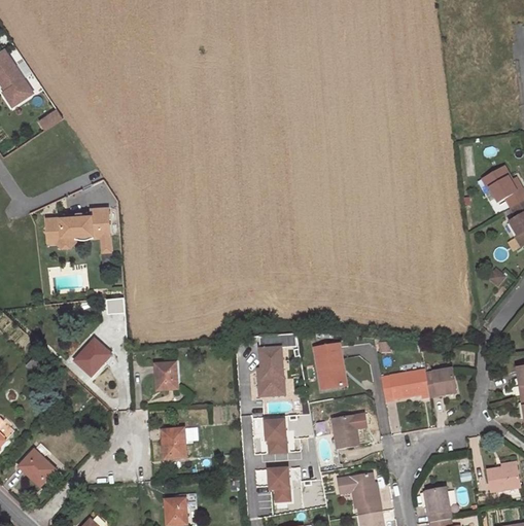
[(6,55),(0,59),(0,78),(5,85),(0,89),(9,103),(30,90),(6,55)]
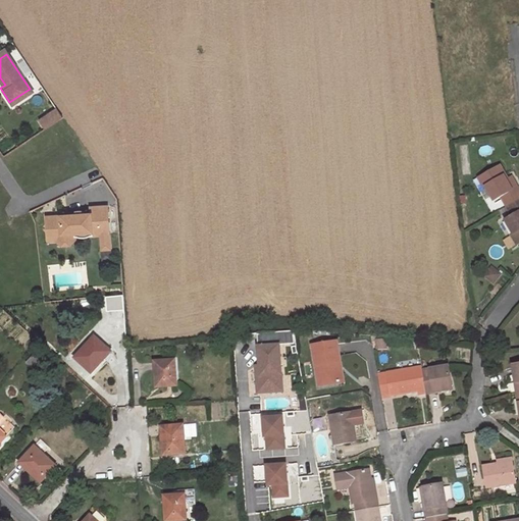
[(16,61),(20,73),(28,71),(23,59),(16,61)]
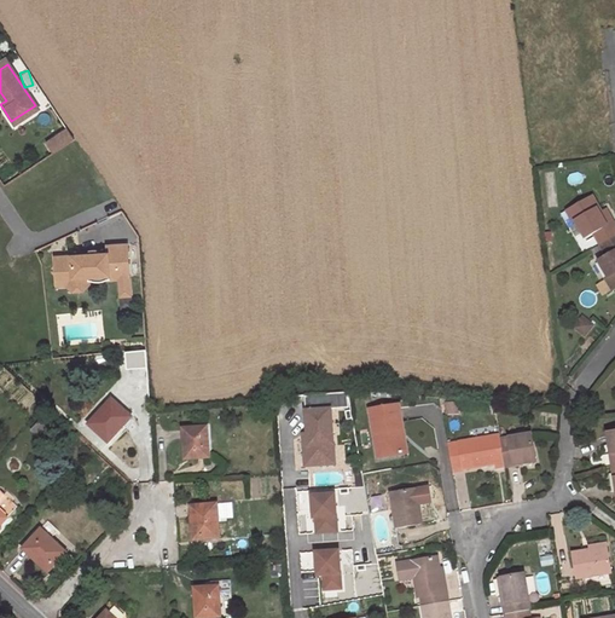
[(71,136),(64,125),(44,139),(50,149),(71,136)]
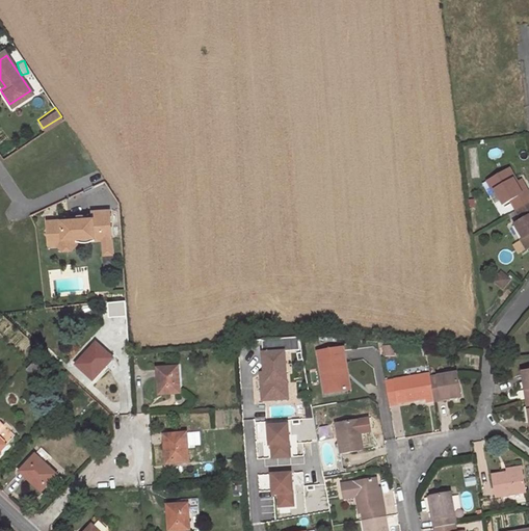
[(493,188),(500,203),(507,198),(512,209),(525,202),(528,200),(523,190),(524,189),(518,178),(513,180),(509,182),(507,179),(511,177),(506,167),(484,179),(491,189),(493,188)]
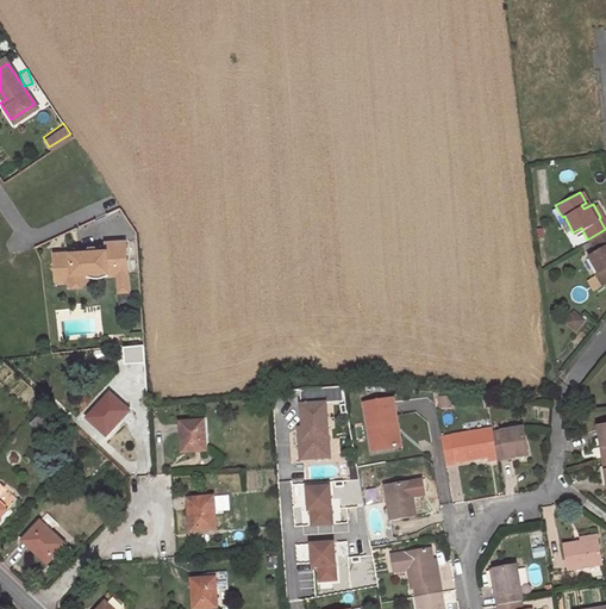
[(585,254),(594,272),(592,273),(599,284),(605,279),(605,231),(605,229),(601,231),(587,240),(593,250),(585,254)]
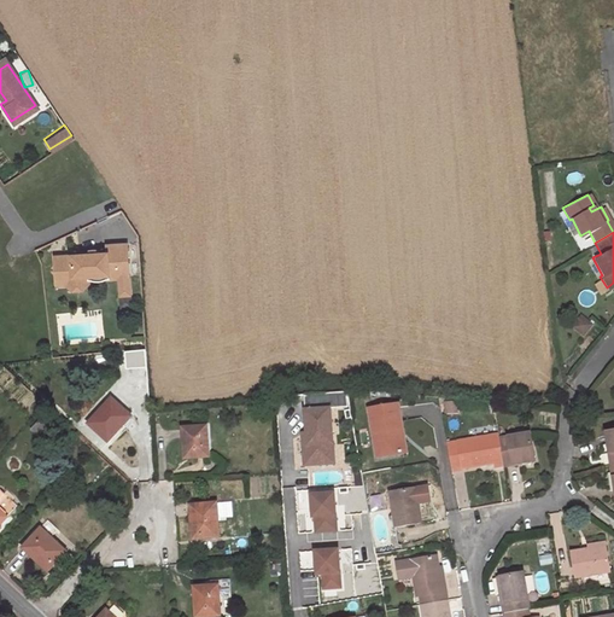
[(105,278),(116,277),(126,277),(123,243),(103,245),(104,251),(95,251),(93,248),(87,248),(82,251),(66,251),(66,252),(51,252),(52,281),(62,281),(69,277),(85,275),(85,279),(105,278)]
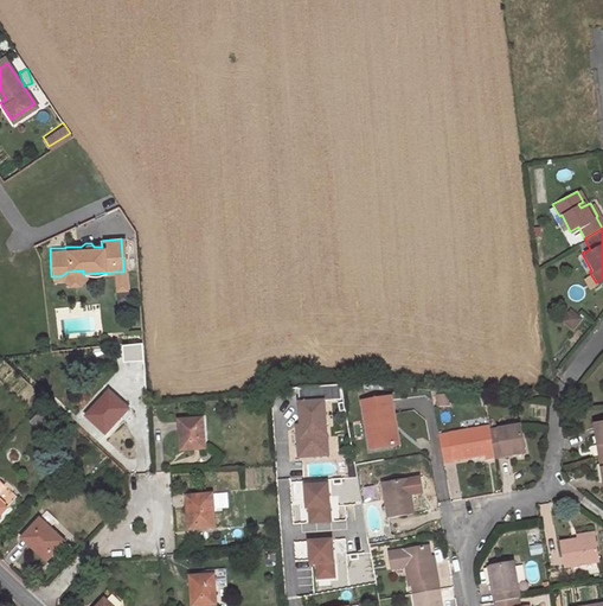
[(68,272),(61,276),(68,282),(77,281),(84,278),(83,274),(83,270),(68,272)]
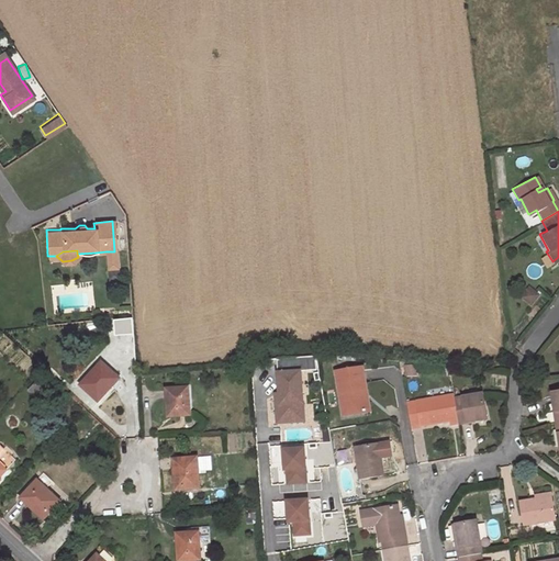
[(114,251),(105,251),(107,268),(115,268),(114,251)]
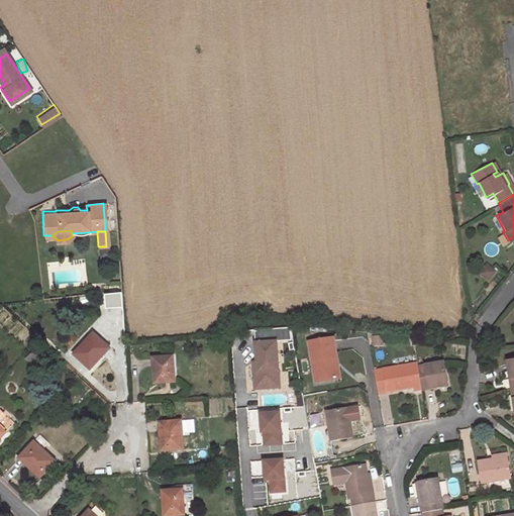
[(482,275),(489,274),(488,267),(481,269),(482,275)]
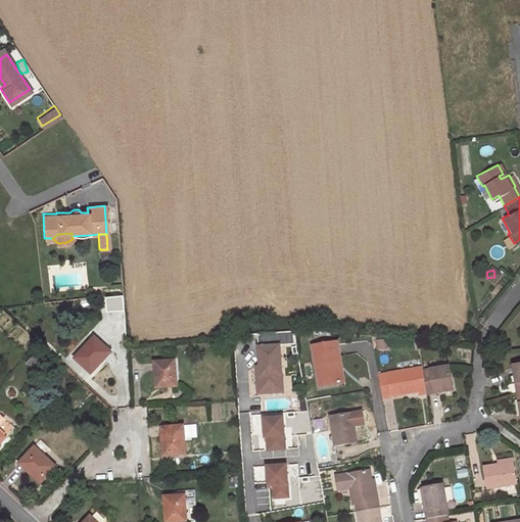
[(104,294),(105,309),(124,307),(123,293),(104,294)]
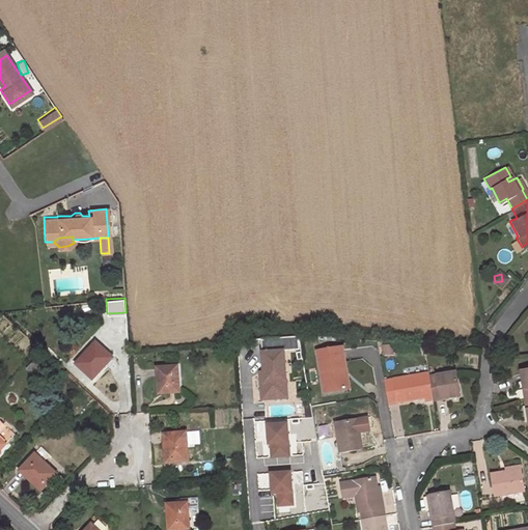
[(93,341),(73,363),(90,379),(105,362),(104,361),(109,356),(93,341)]
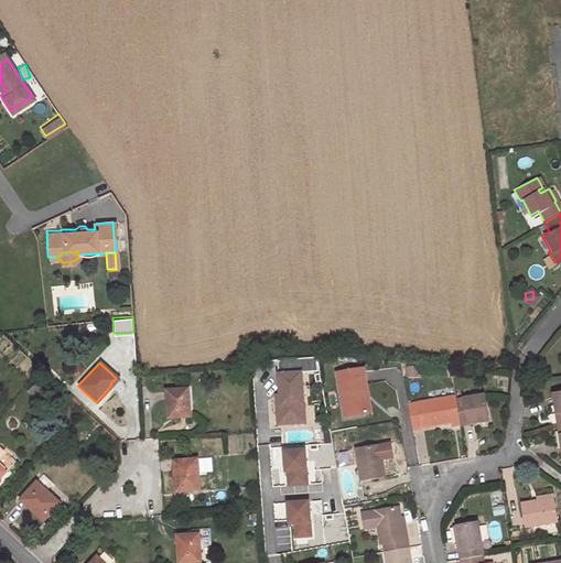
[(277,392),(273,392),(274,424),(305,423),(303,369),(276,370),(277,392)]
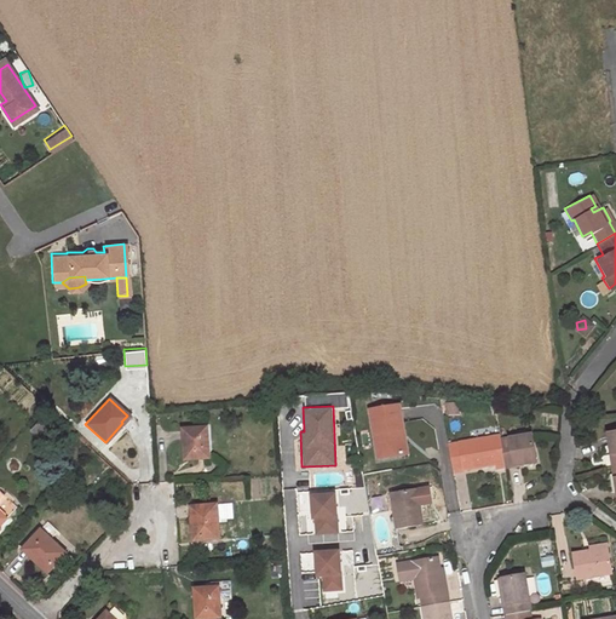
[(398,406),(368,411),(376,458),(401,454),(398,439),(397,440),(396,435),(402,434),(398,406)]
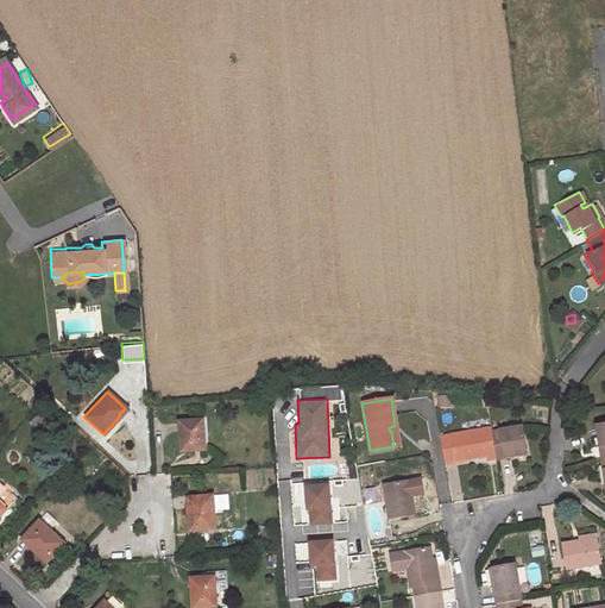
[(201,419),(178,420),(180,431),(177,431),(178,451),(203,450),(201,419)]
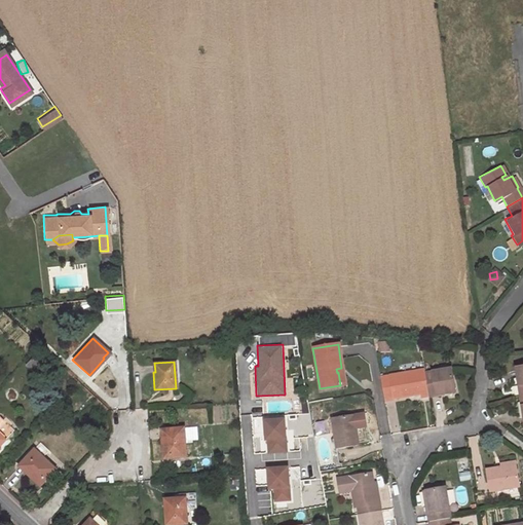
[(453,391),(448,367),(423,371),(427,396),(453,391)]
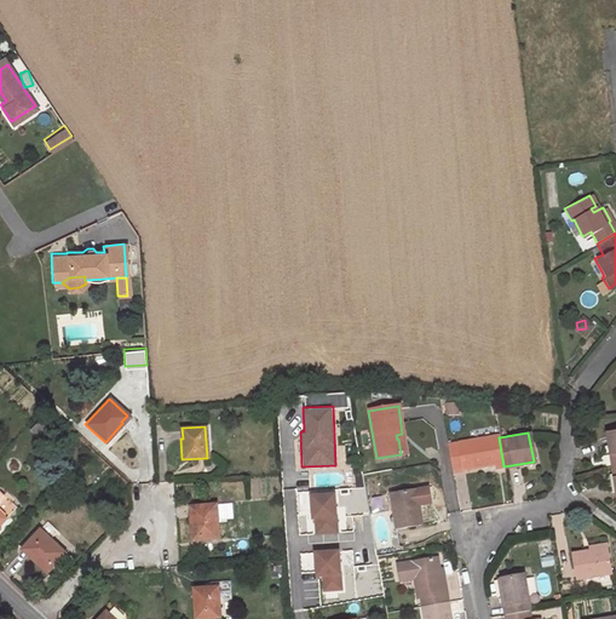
[(615,433),(604,435),(610,470),(615,468),(615,433)]
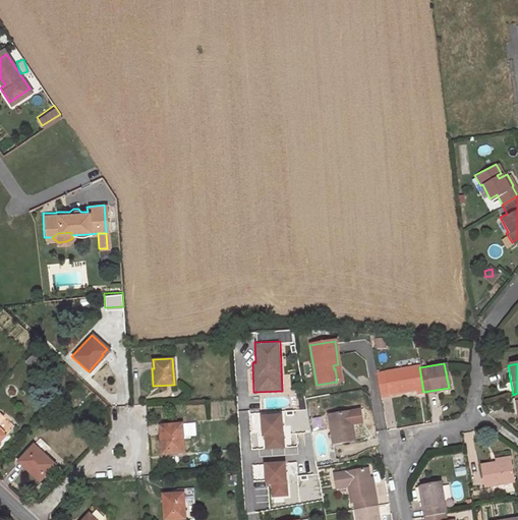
[(341,381),(338,364),(333,365),(334,369),(335,368),(337,382),(341,381)]
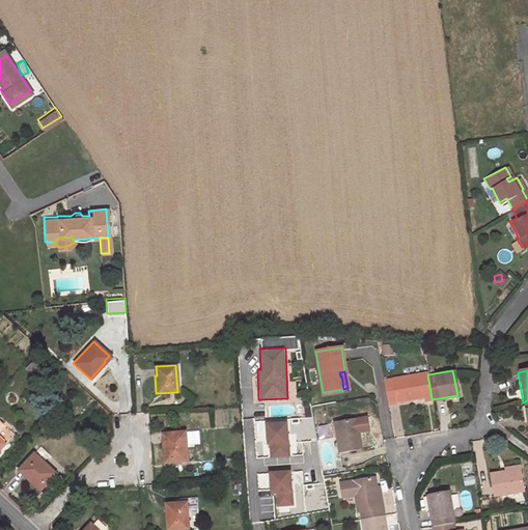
[(426,372),(382,380),(386,405),(423,397),(424,401),(432,399),(427,374),(426,372)]
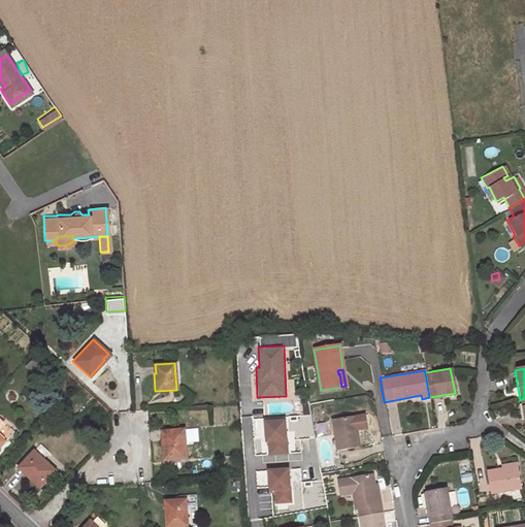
[(354,417),(332,421),(337,452),(359,448),(354,417)]
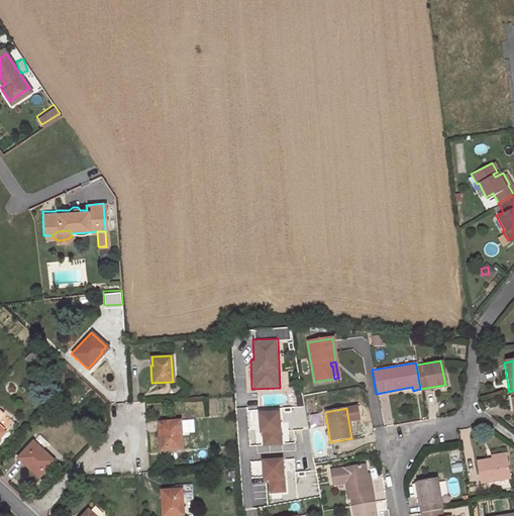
[(283,443),(280,409),(259,410),(261,444),(283,443)]
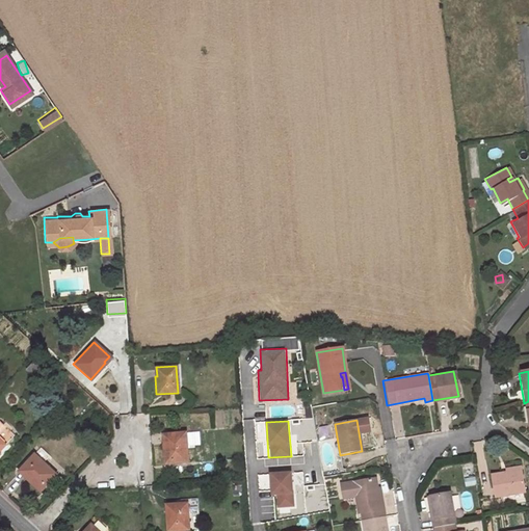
[(184,432),(163,433),(164,442),(162,442),(163,463),(186,461),(184,432)]
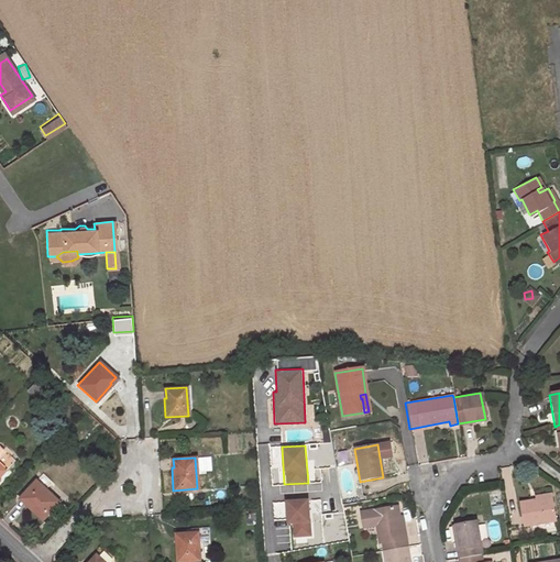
[(24,505),(41,519),(57,502),(43,488),(47,484),(46,482),(47,480),(41,473),(19,497),(25,504),(24,505)]
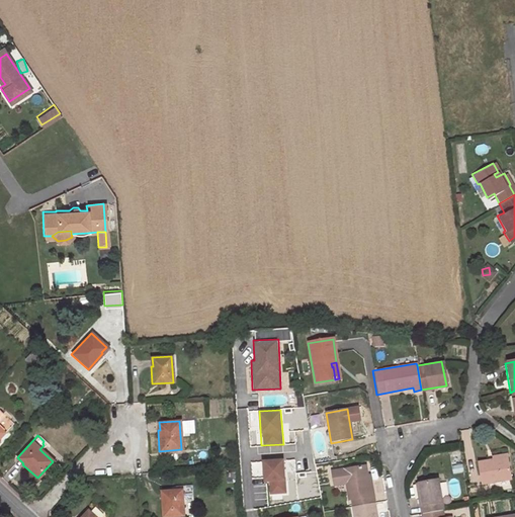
[(268,480),(269,494),(286,493),(284,457),(262,458),(263,480),(268,480)]
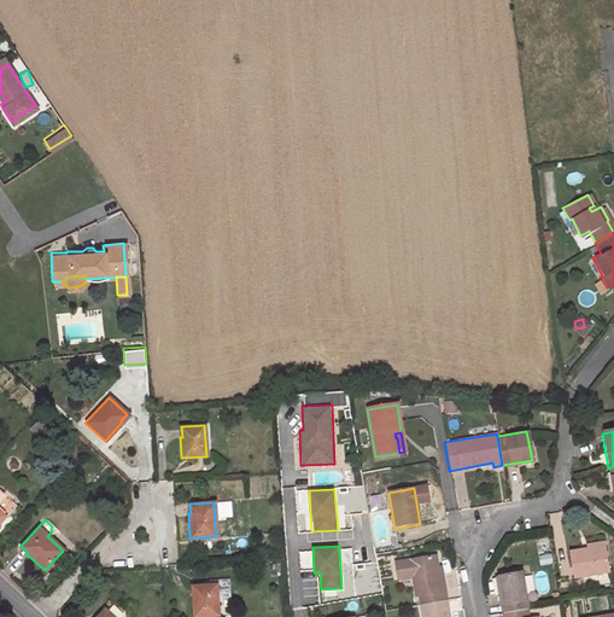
[(604,546),(568,552),(573,576),(608,571),(604,546)]
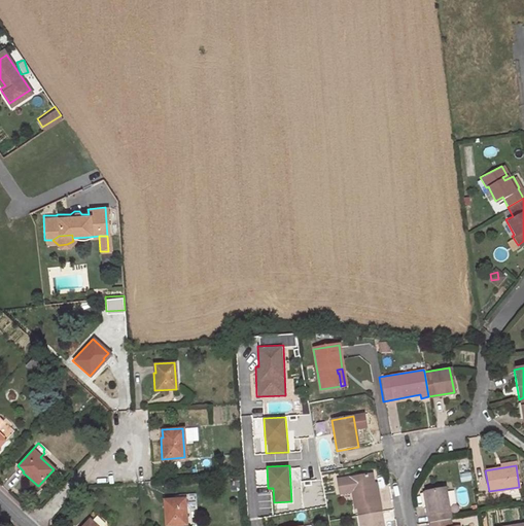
[(376,503),(371,475),(349,479),(336,481),(338,491),(351,489),(354,507),(357,506),(358,515),(380,511),(379,502),(376,503)]
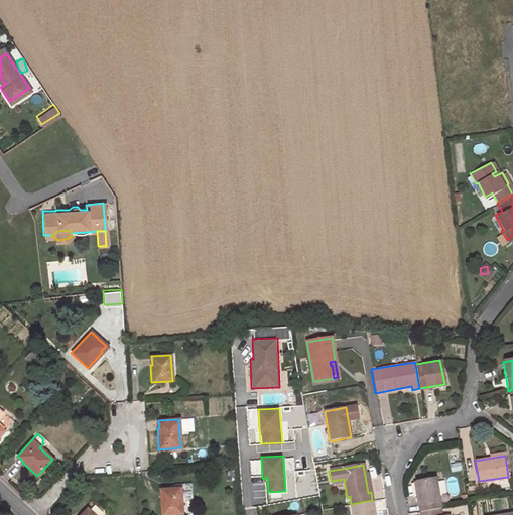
[(434,478),(416,481),(420,502),(418,502),(419,511),(439,507),(434,478)]
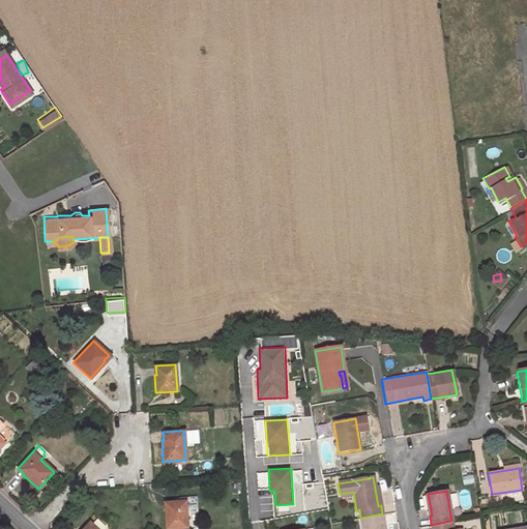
[(184,500),(165,502),(166,511),(164,511),(166,528),(186,527),(184,500)]
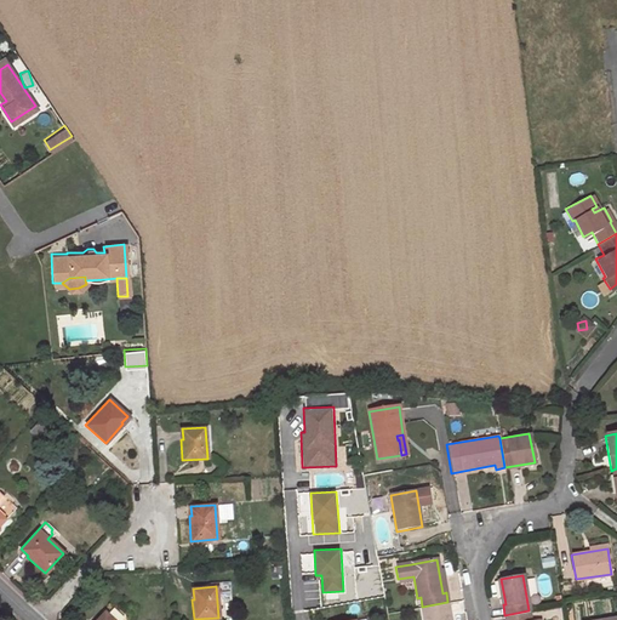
[(423,619),(450,619),(447,602),(422,607),(421,607),(423,619)]
